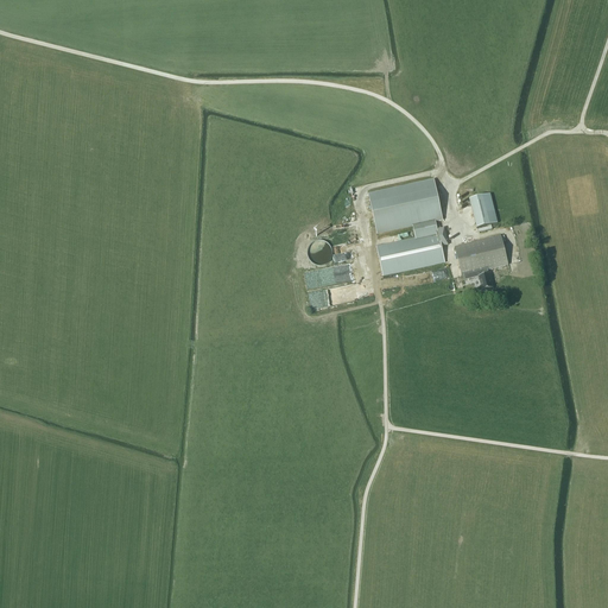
[(437,229),(436,222),(443,221),(434,179),(368,194),(378,235),(413,227),(416,239),(377,247),(382,277),(445,263),(442,247),(448,246),(444,228),(437,229)]
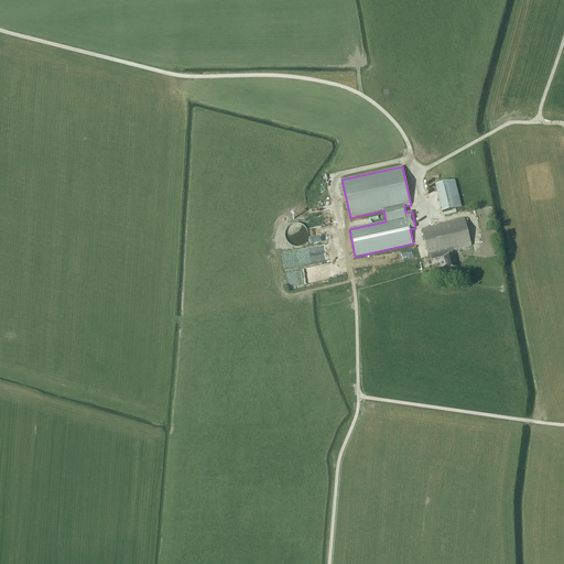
[(442,213),(462,207),(455,181),(435,185),(442,213)]
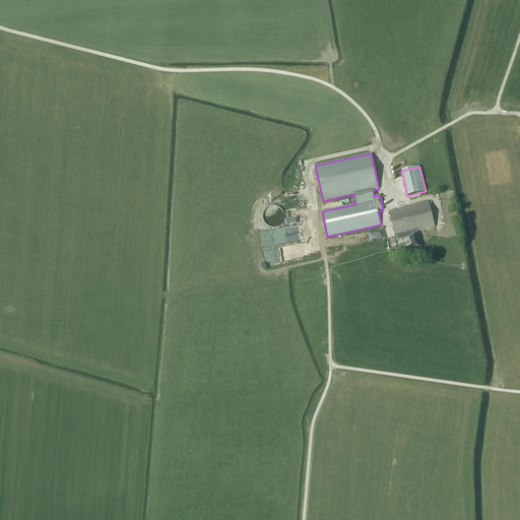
[(420,250),(416,232),(435,226),(429,201),(389,211),(396,237),(397,237),(398,240),(409,237),(413,252),(420,250)]
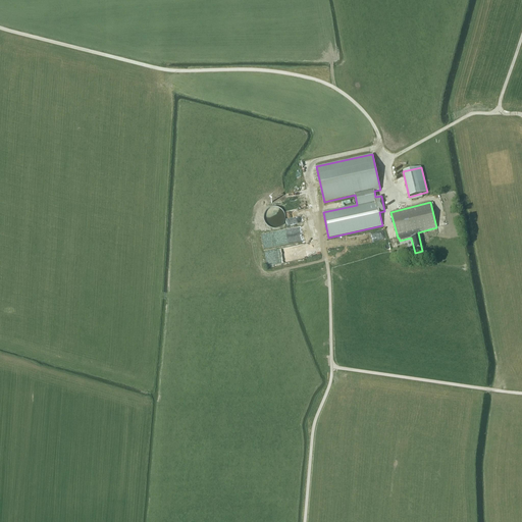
[(282,225),(283,224),(284,224),(284,223),(284,222),(285,221),(285,219),(285,218),(285,217),(285,216),(284,216),(284,214),(284,213),(283,213),(283,212),(282,211),(281,210),(280,209),(279,209),(278,208),(277,208),(276,207),(275,207),(274,207),(272,207),(271,207),(270,208),(269,208),(268,208),(268,209),(267,210),(266,210),(265,211),(264,212),(264,213),(263,214),(263,215),(263,216),(262,217),(262,218),(262,219),(262,220),(263,221),(263,222),(263,223),(264,224),(264,225),(265,226),(266,227),(267,227),(268,228),(269,229),(270,229),(271,229),(272,229),(273,230),(274,230),(275,230),(276,229),(277,229),(278,229),(279,228),(280,228),(281,227),(281,226),(282,226),(282,225)]
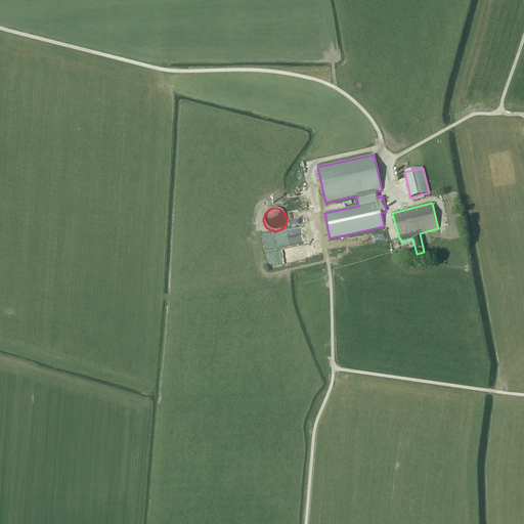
[(288,220),(289,226),(306,222),(304,215),(288,220)]
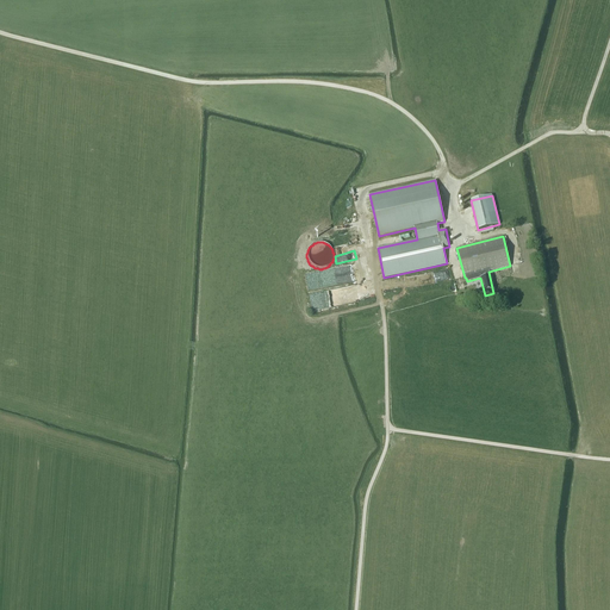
[(449,268),(453,280),(462,278),(460,266),(449,268)]
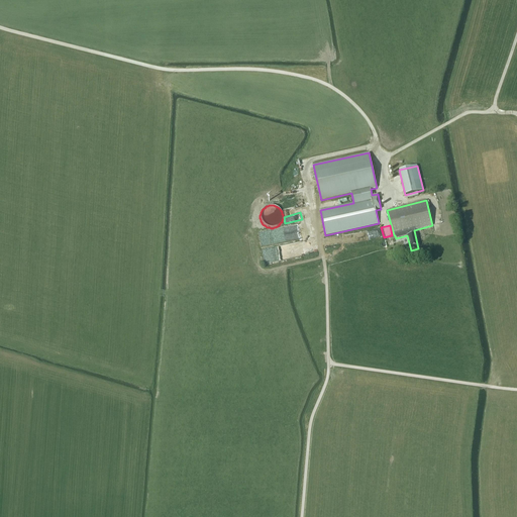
[(283,228),(264,231),(265,234),(272,233),(273,237),(272,237),(273,241),(279,240),(278,230),(284,229),(283,228)]
